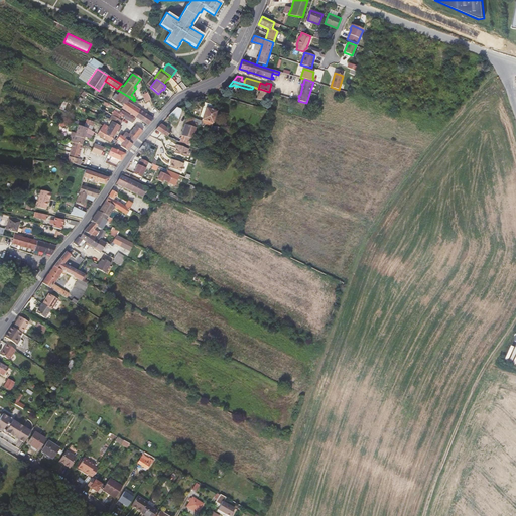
[(260,89),(260,92),(257,99),(261,101),(266,102),(269,92),(260,89)]
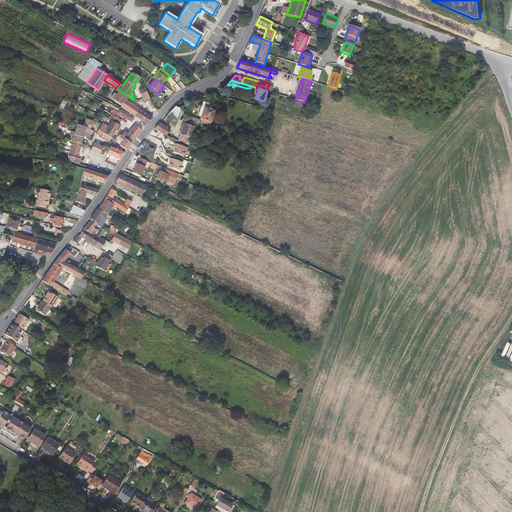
[(141,96),(142,99),(144,102),(149,99),(146,93),(144,89),(141,96)]
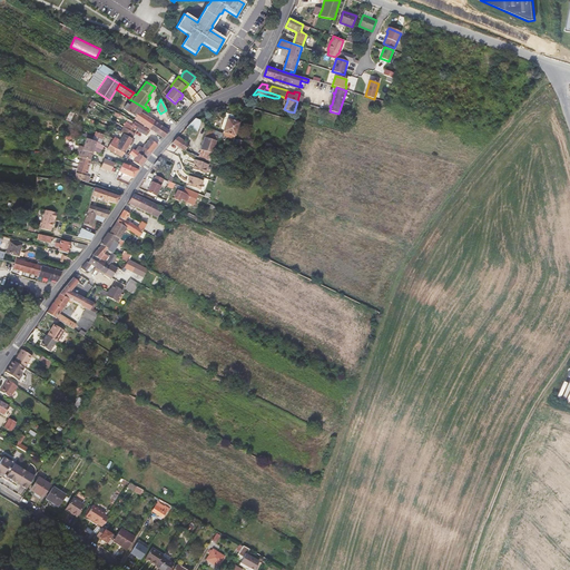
[(125,110),(135,118),(139,112),(143,107),(137,104),(131,100),(125,110)]
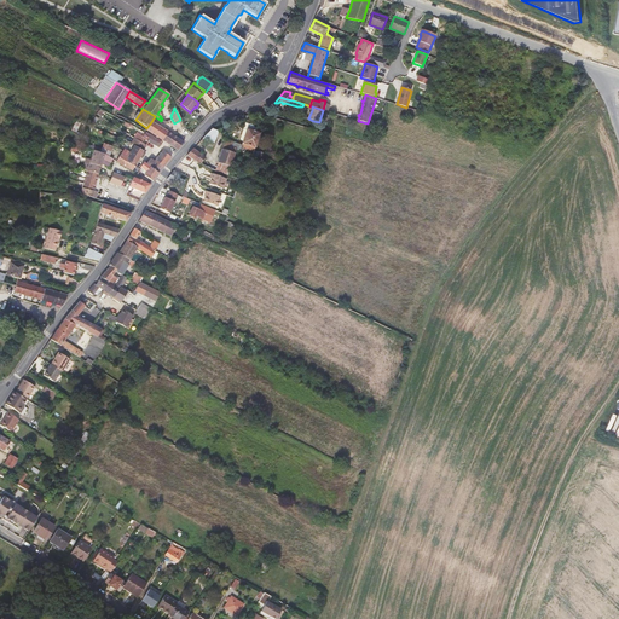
[(146,129),(162,140),(167,132),(151,122),(146,128),(146,129)]
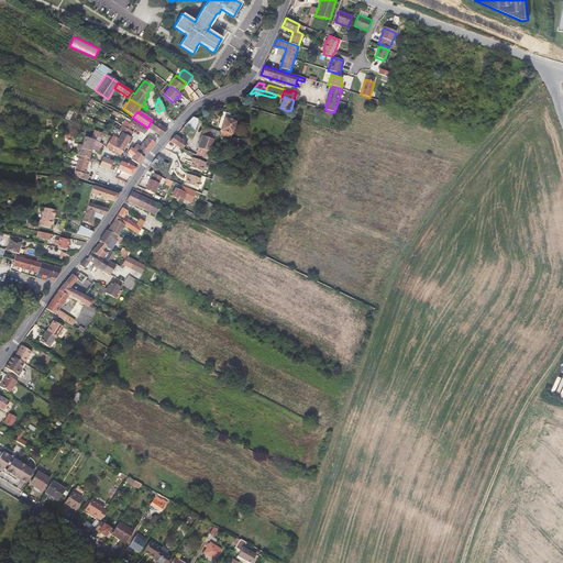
[(221,129),(220,131),(232,134),(236,121),(234,121),(235,117),(225,113),(224,119),(221,118),(218,128),(221,129)]
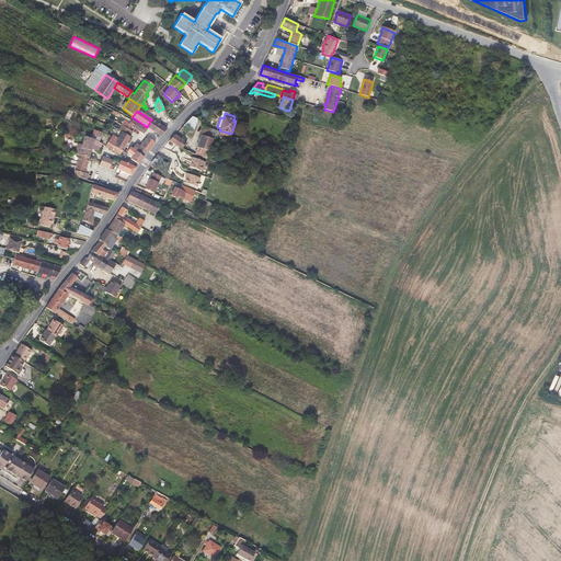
[(198,119),(192,116),(184,126),(186,126),(194,129),(198,119)]
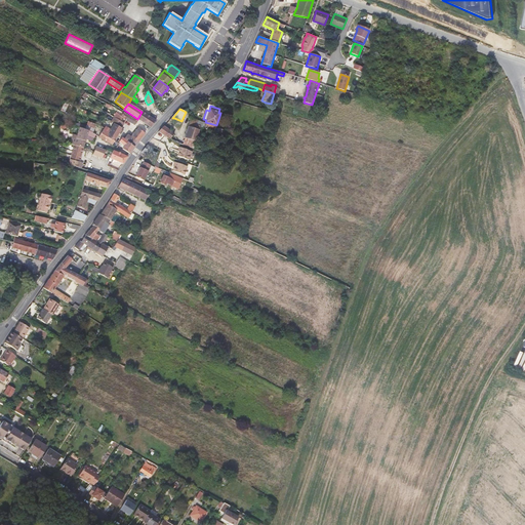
[(123,119),(125,121),(126,120),(130,123),(132,118),(121,112),(120,114),(116,112),(114,116),(113,116),(116,118),(118,119),(122,122),(122,121),(123,119)]
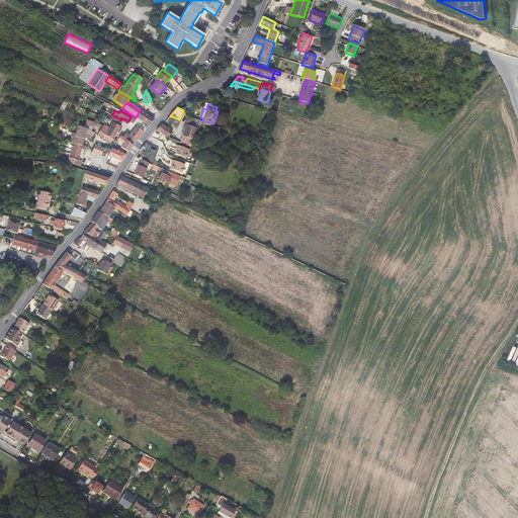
[(136,117),(149,125),(151,122),(154,119),(140,110),(136,117)]
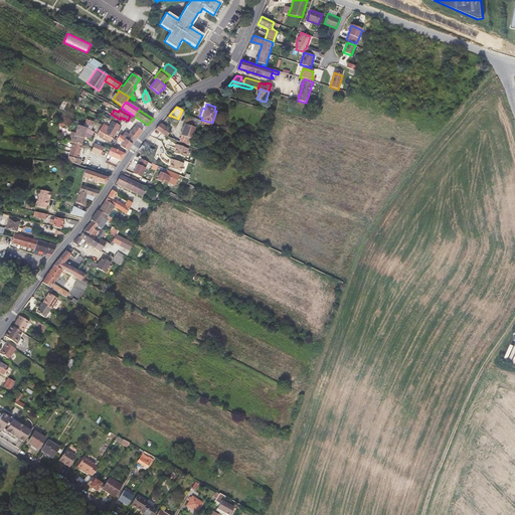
[(187,117),(181,135),(192,139),(196,125),(199,126),(201,121),(187,117)]
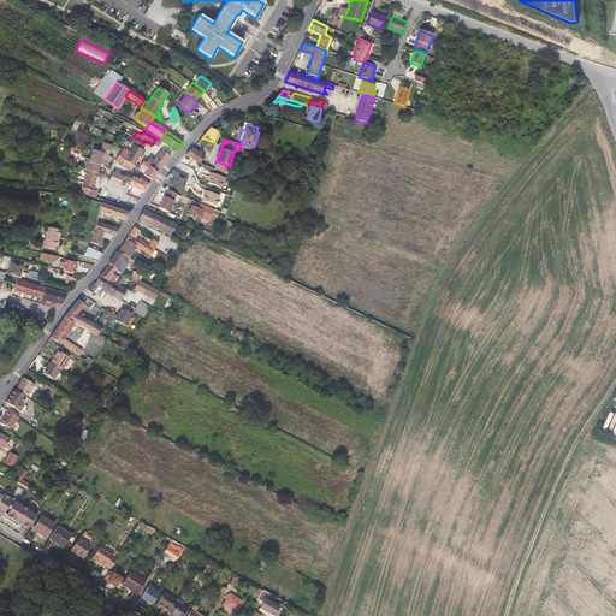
[(114,150),(116,147),(106,143),(105,147),(108,148),(106,153),(111,157),(113,154),(114,150)]
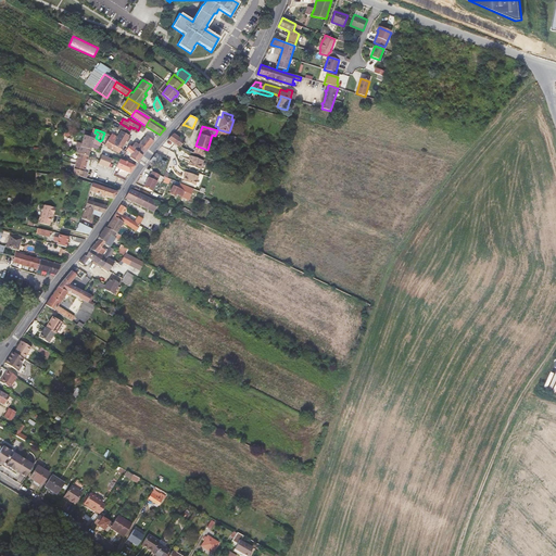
[(229,133),(217,129),(217,130),(215,136),(224,139),(226,140),(229,133)]
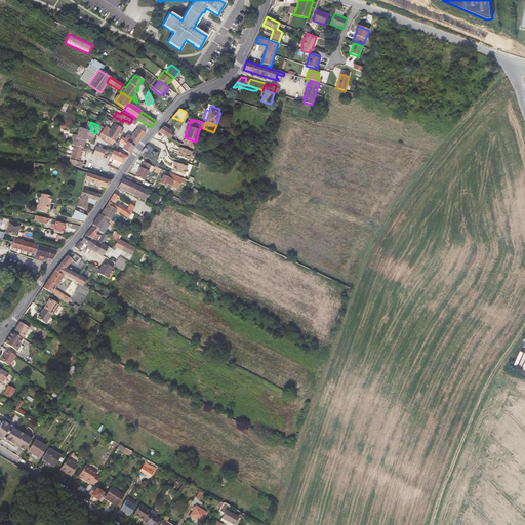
[(106,126),(106,127),(103,130),(109,133),(107,135),(115,140),(117,136),(118,134),(119,133),(122,129),(123,128),(122,127),(115,123),(111,129),(106,126)]
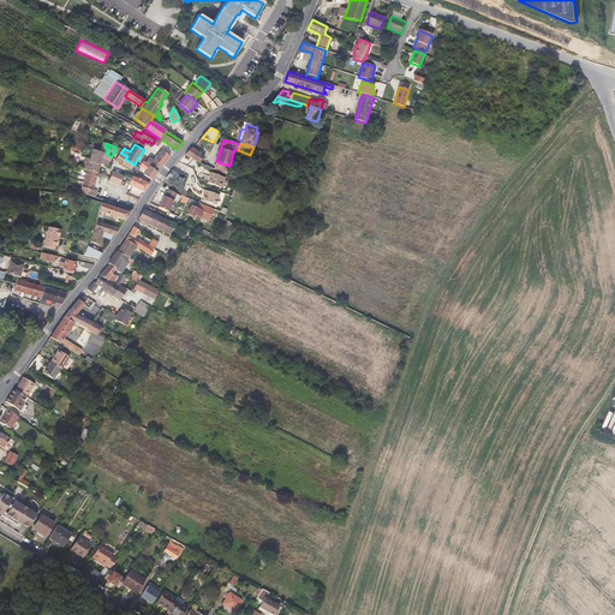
[(197,153),(192,148),(185,154),(192,160),(197,153)]
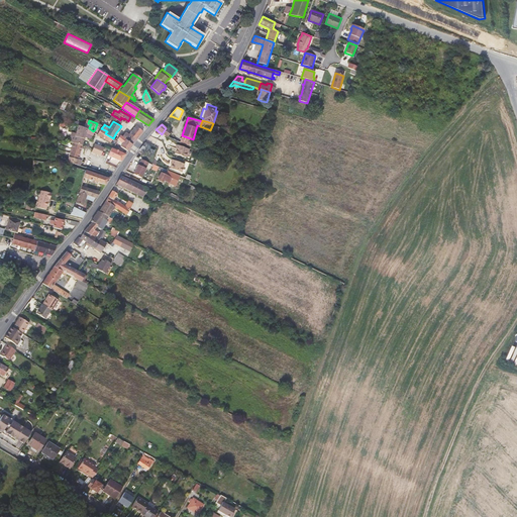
[(85,137),(92,140),(95,132),(93,131),(89,128),(79,125),(77,131),(76,135),(72,135),(69,142),(73,142),(74,142),(83,145),(85,137)]
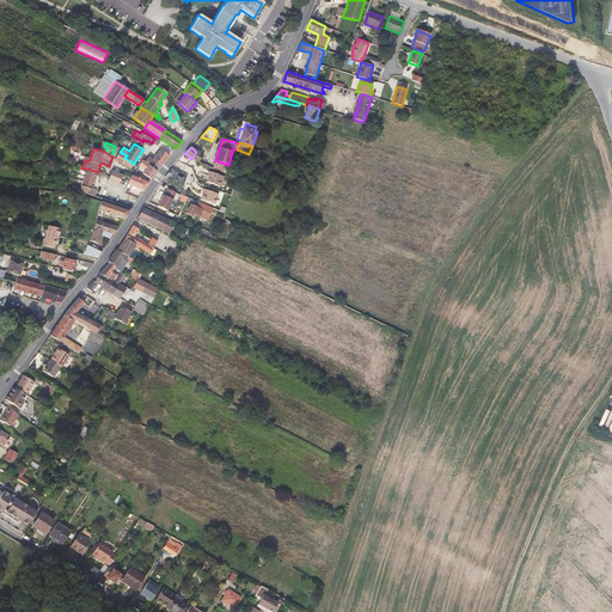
[(165,160),(169,157),(161,150),(154,158),(161,165),(165,160)]
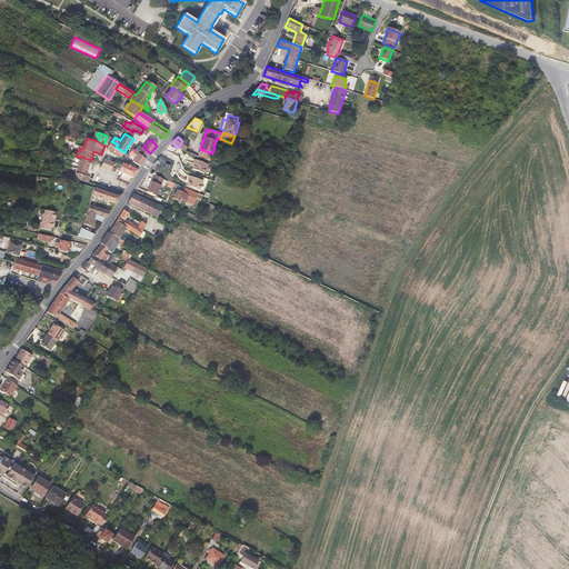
[(188,146),(182,141),(178,148),(183,152),(188,146)]
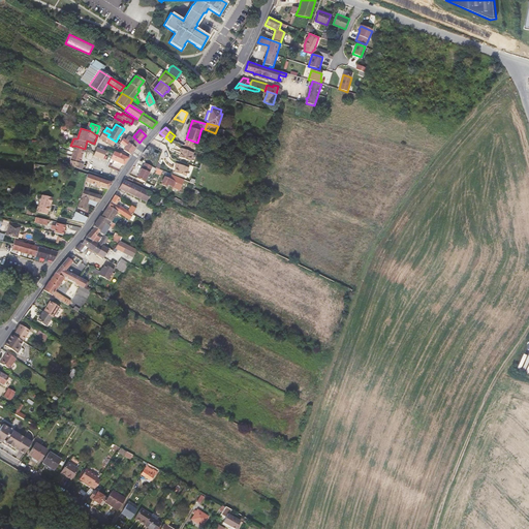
[(113,146),(115,143),(116,142),(107,136),(102,133),(99,137),(113,146)]
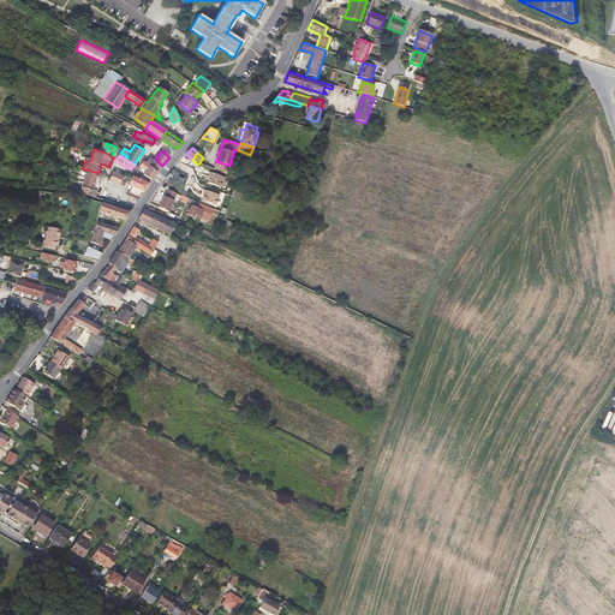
[(157,173),(162,166),(155,159),(154,162),(149,159),(145,163),(157,173)]
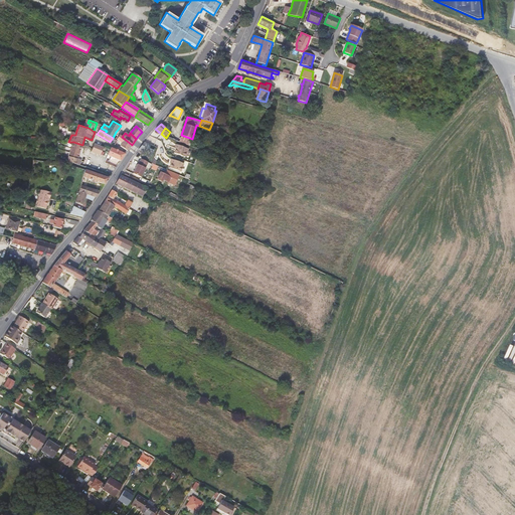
[(122,144),(120,146),(127,151),(129,149),(132,145),(122,137),(120,135),(118,137),(117,139),(122,144)]
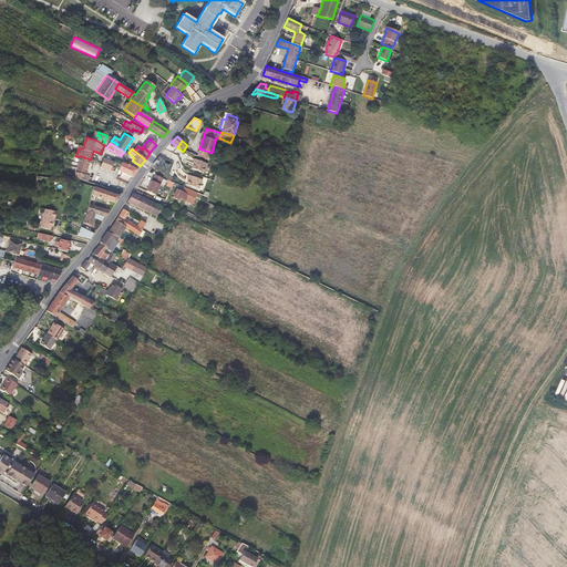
[(212,153),(199,148),(197,156),(210,161),(212,157),(213,155),(212,153)]
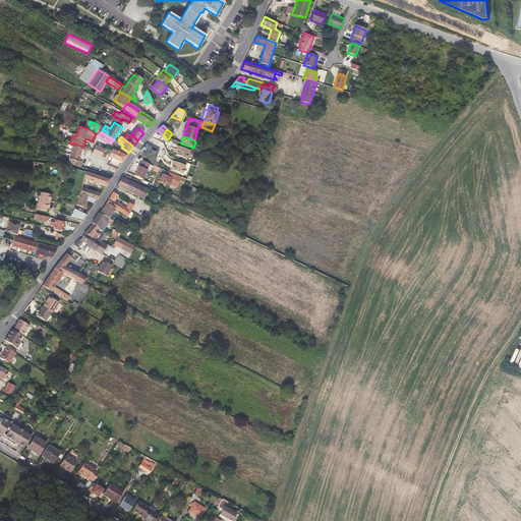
[(78,162),(83,147),(74,143),(73,143),(69,159),(68,159),(67,161),(69,161),(68,164),(80,168),(81,163),(78,162)]
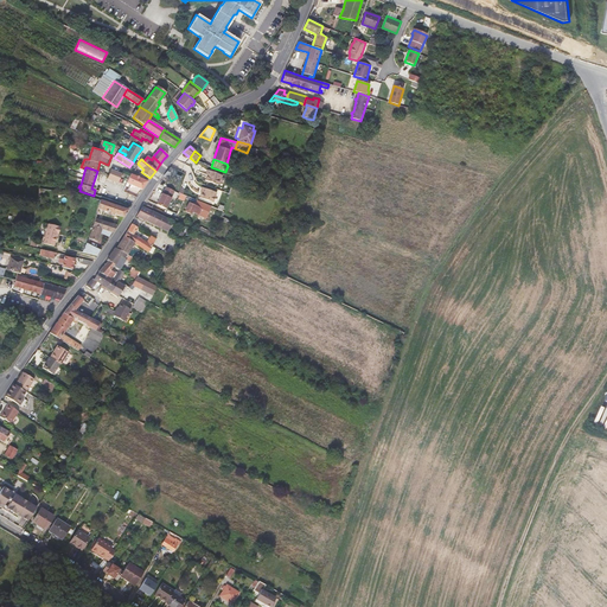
[(173,173),(174,170),(171,167),(164,177),(177,183),(179,176),(173,173)]
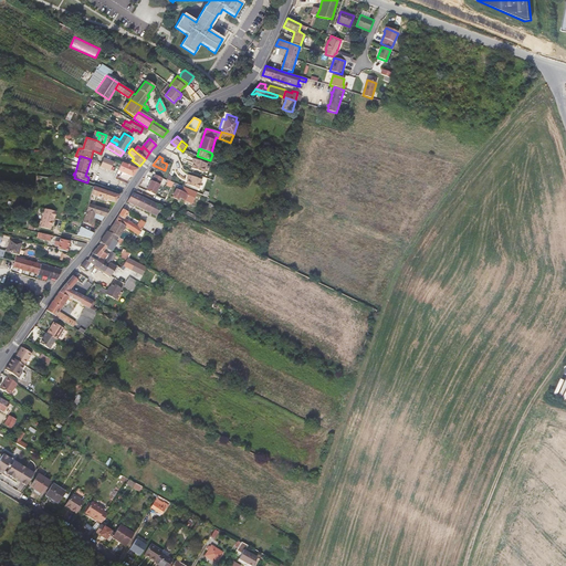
[(108,171),(113,163),(103,158),(100,167),(108,171)]
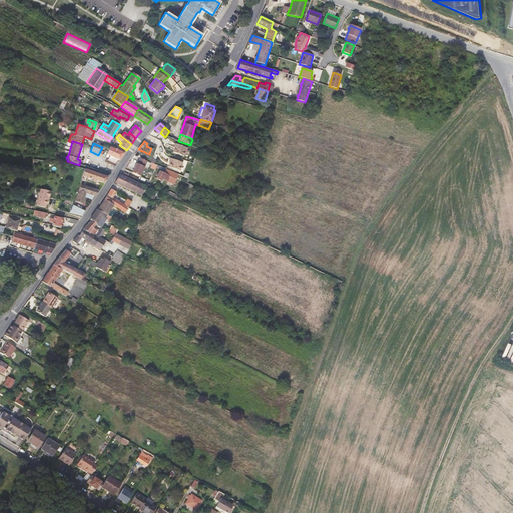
[(188,148),(176,144),(174,148),(175,149),(174,153),(185,156),(188,148)]
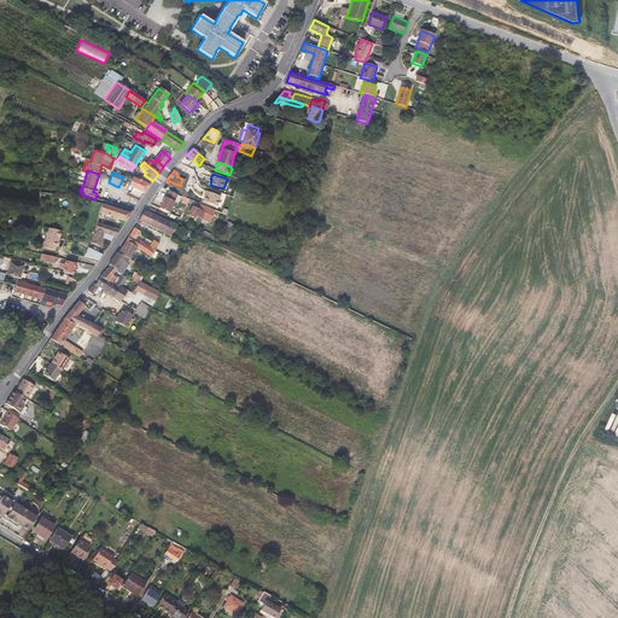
[(138,191),(145,193),(145,192),(150,185),(133,178),(132,181),(129,186),(135,190),(135,191),(138,192),(138,191)]
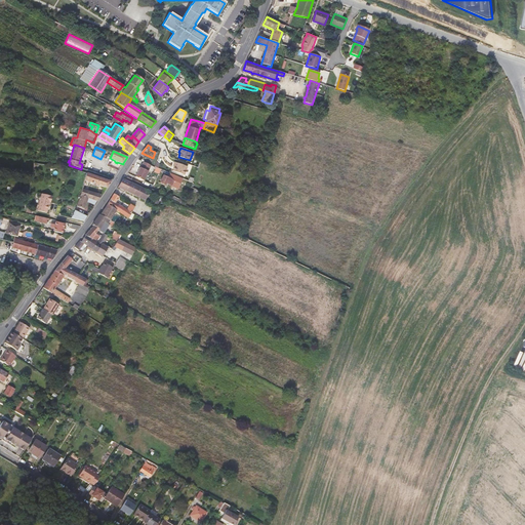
[(185,175),(188,167),(175,162),(173,166),(174,167),(173,171),(185,175)]
